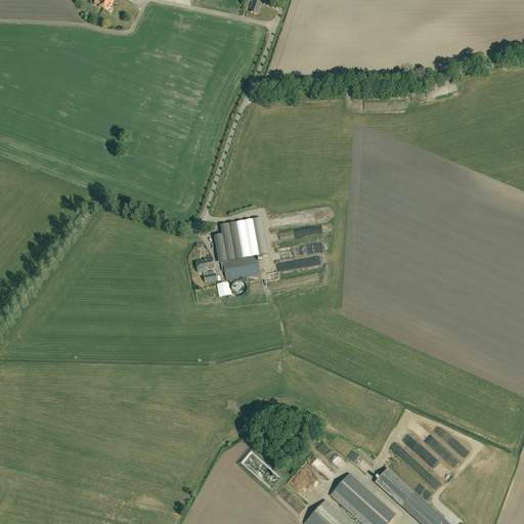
[(95,0),(94,3),(98,5),(97,6),(107,12),(115,0),(95,0)]
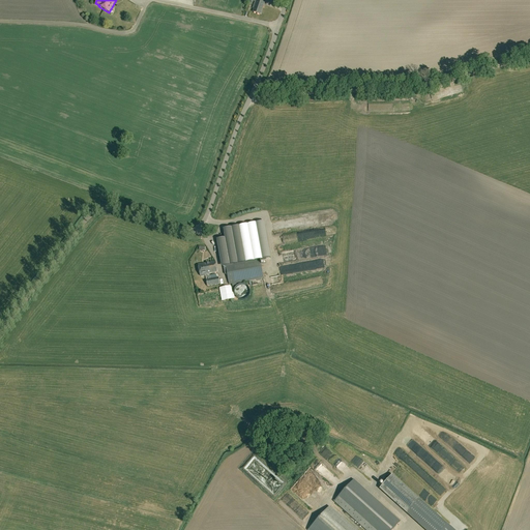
[(256,0),(255,4),(256,4),(254,12),(261,15),(264,3),(262,3),(263,0),(256,0)]
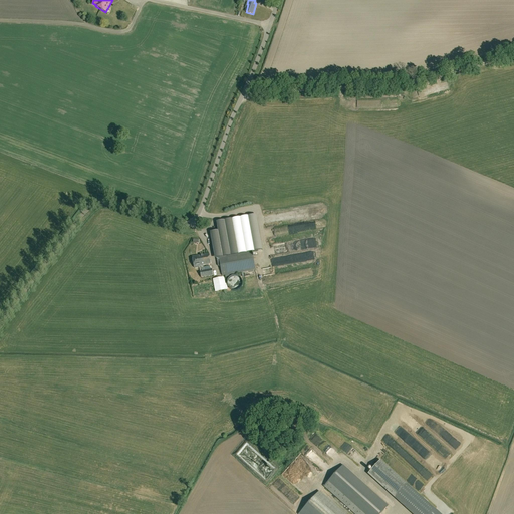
[(232,219),(233,221),(217,224),(218,233),(211,234),(214,256),(219,256),(219,257),(217,257),(218,266),(221,266),(223,276),(256,270),(252,252),(262,250),(256,215),(232,219)]
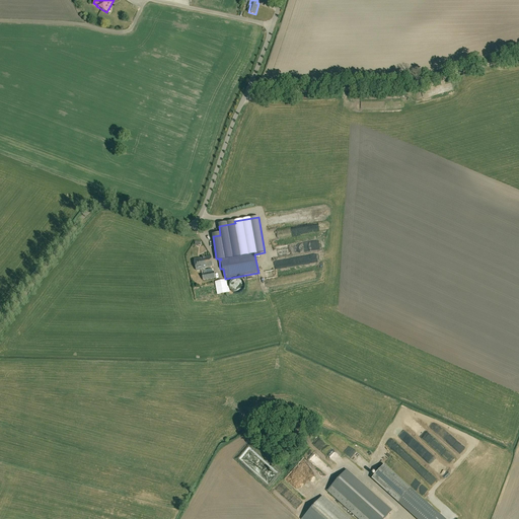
[(216,279),(215,272),(206,273),(206,269),(214,267),(212,256),(201,258),(195,260),(197,271),(202,270),(203,274),(202,275),(204,281),(216,279)]
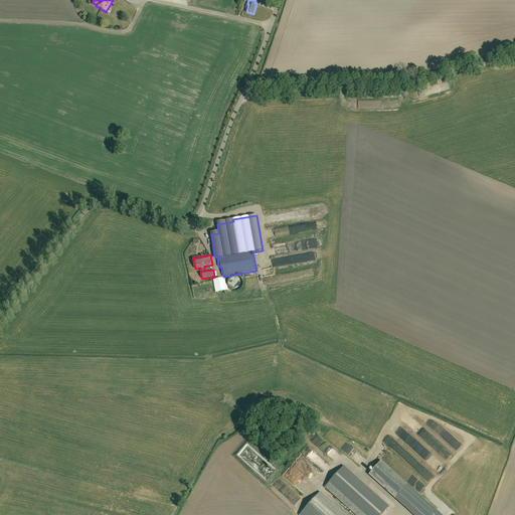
[(232,290),(232,291),(233,291),(234,291),(235,291),(237,291),(238,291),(239,290),(240,290),(240,289),(241,289),(241,288),(242,288),(242,287),(242,286),(242,285),(243,285),(243,284),(243,283),(242,282),(242,281),(241,280),(241,279),(240,278),(239,277),(238,277),(237,277),(236,276),(235,276),(234,276),(233,277),(232,277),(231,277),(231,278),(230,278),(229,279),(229,280),(228,280),(228,281),(228,282),(228,283),(228,284),(228,285),(228,286),(228,287),(229,288),(229,289),(230,289),(231,290),(232,290)]
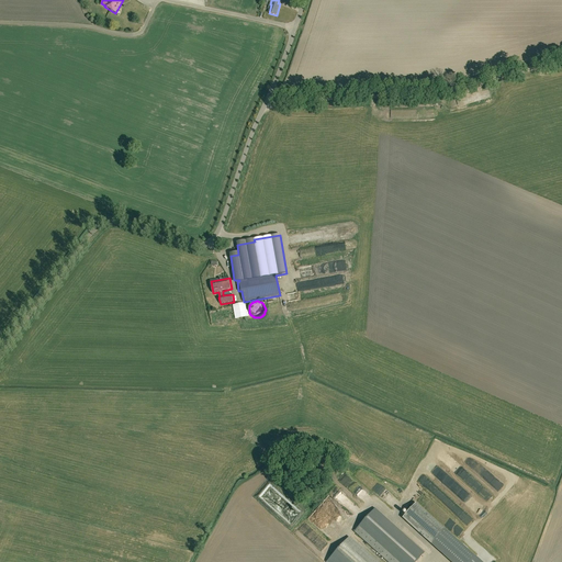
[(291,301),(285,304),(289,314),(295,312),(291,301)]
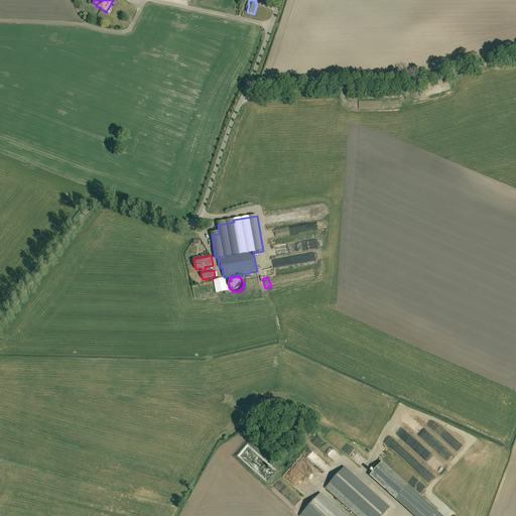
[(217,293),(227,291),(225,278),(215,280),(217,293)]
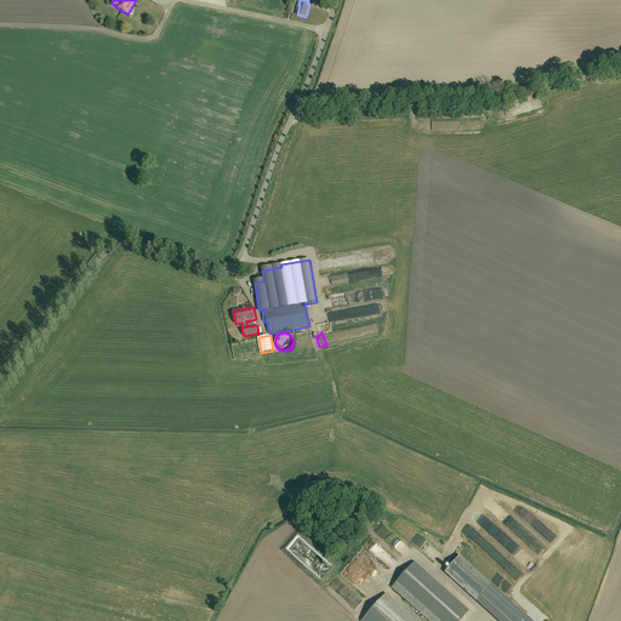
[(406,524),(400,530),(410,539),(416,533),(406,524)]
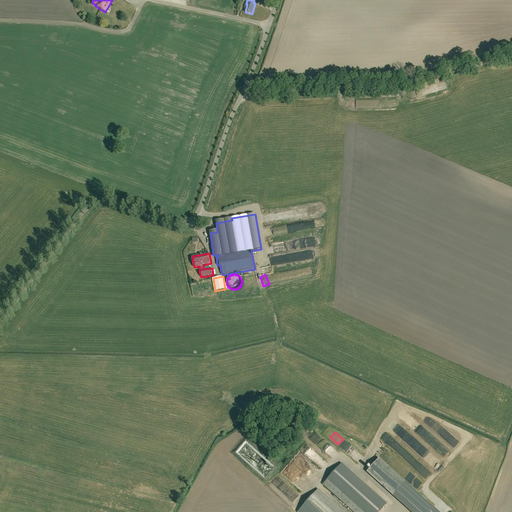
[(301,467),(299,468),(303,472),(306,469),(301,465),(306,460),(301,455),(295,461),(301,467)]
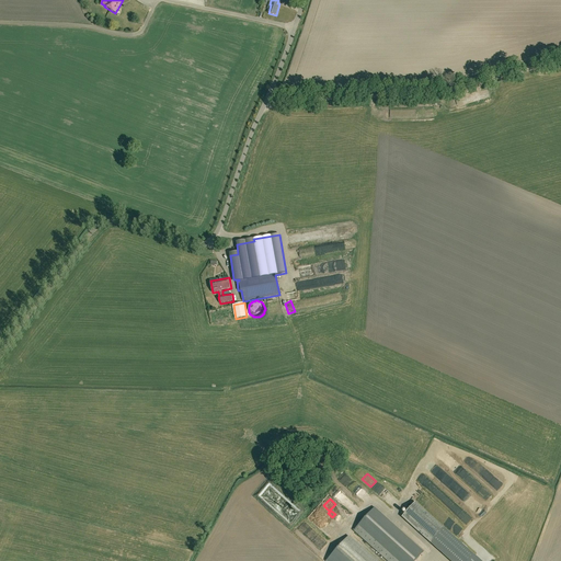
[(455,560),(468,560),(473,556),(415,503),(404,515),(455,560)]
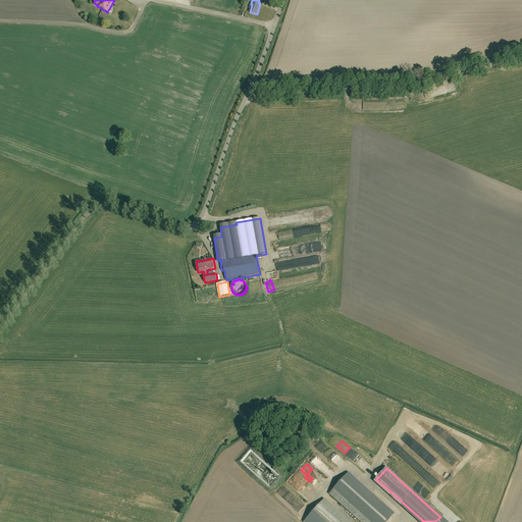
[(271,487),(278,480),(275,478),(273,480),(266,472),(261,477),(264,481),(266,479),(264,476),(271,483),(269,485),(271,487)]
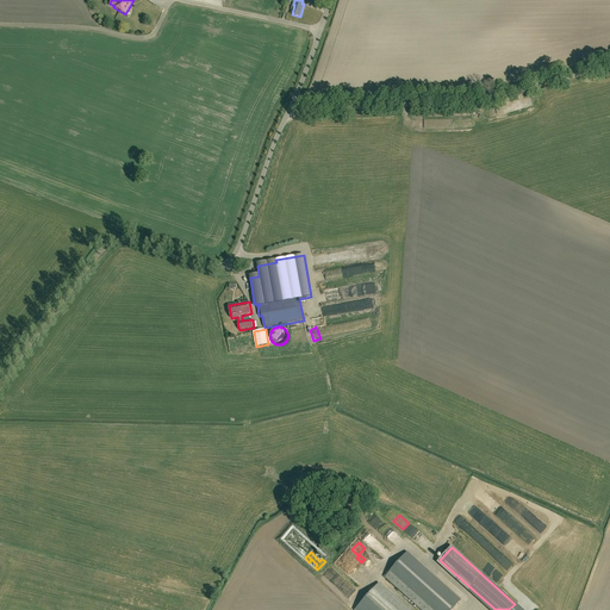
[(371,570),(363,562),(358,568),(365,576),(371,570)]
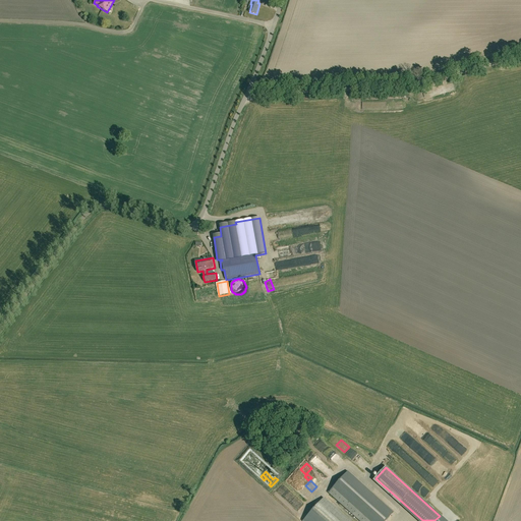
[(330,493),(359,520),(349,520),(325,498),(303,520),(382,520),(338,483),(330,493)]
